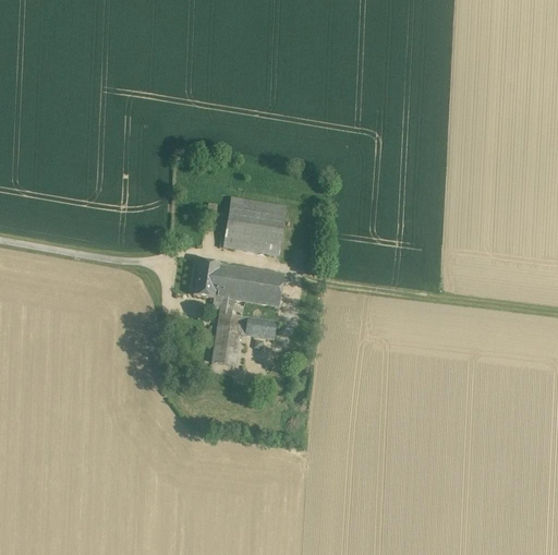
[(243,197),(231,195),(229,207),(241,208),(243,197)]
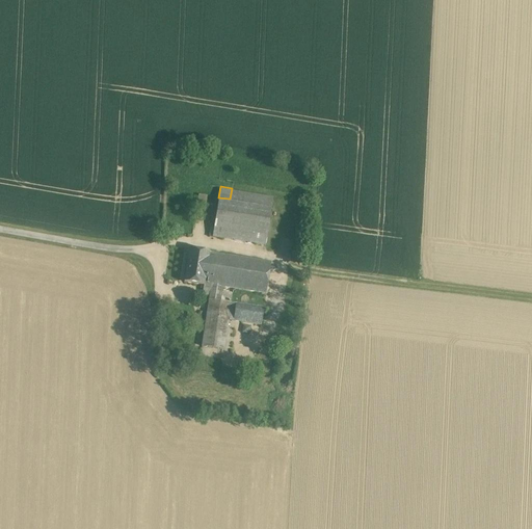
[(272,195),(232,188),(230,199),(270,206),(272,195)]
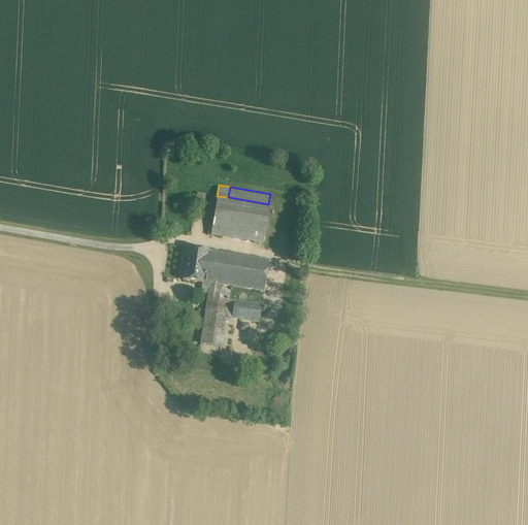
[(205,192),(197,191),(195,204),(203,205),(205,192)]
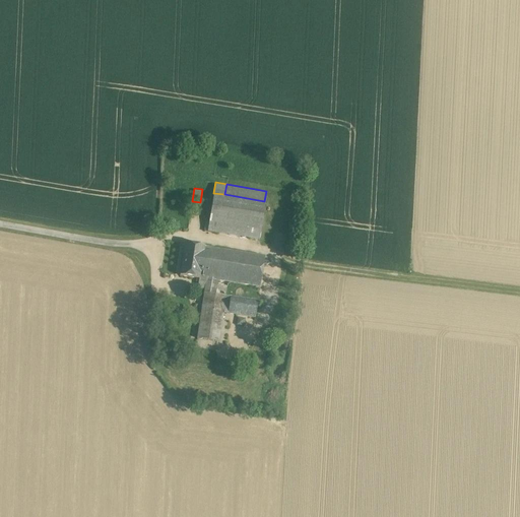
[(224,194),(213,193),(207,229),(259,238),(265,201),(264,201),(224,194)]
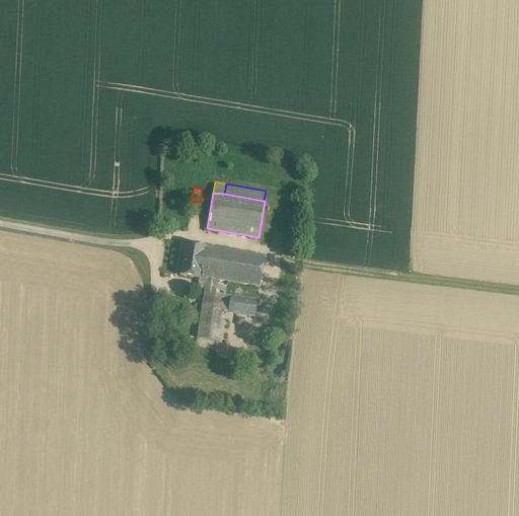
[(211,244),(184,240),(179,273),(199,276),(197,285),(204,286),(205,286),(211,245),(211,244)]
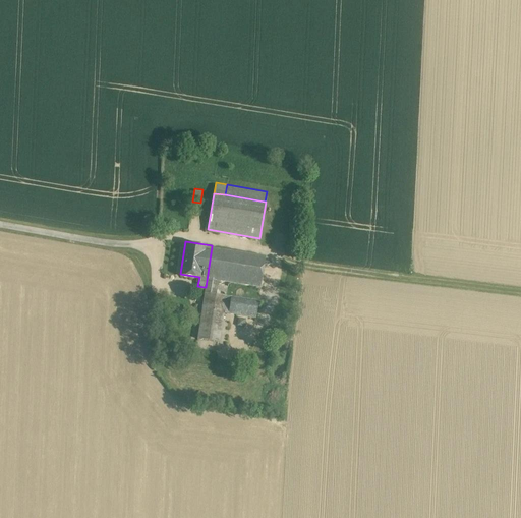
[(212,246),(206,287),(205,287),(205,290),(216,292),(218,278),(259,285),(265,254),(212,246)]
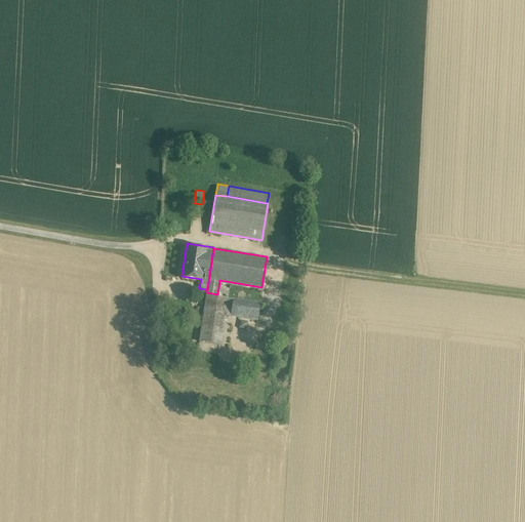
[(217,294),(206,292),(199,338),(221,343),(226,313),(257,318),(259,300),(217,294)]
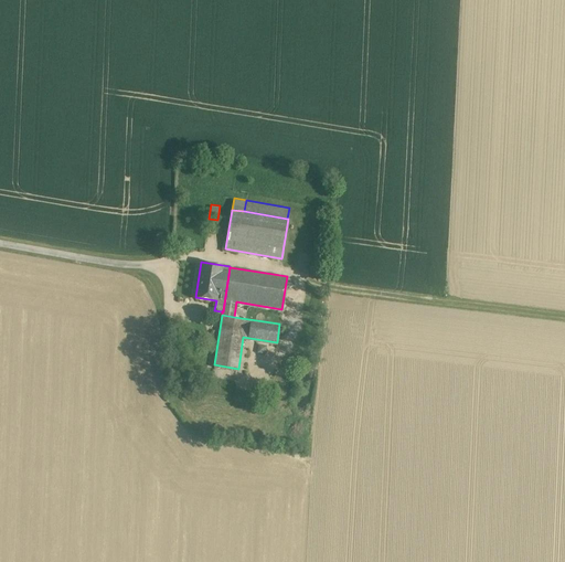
[(265,351),(266,343),(259,341),(257,349),(265,351)]
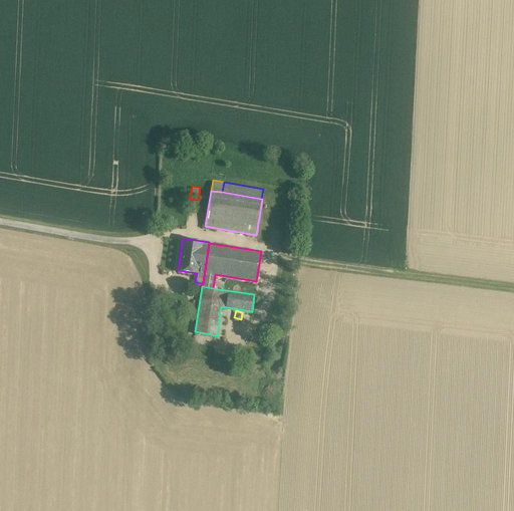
[(226,347),(216,345),(215,352),(225,354),(226,347)]
